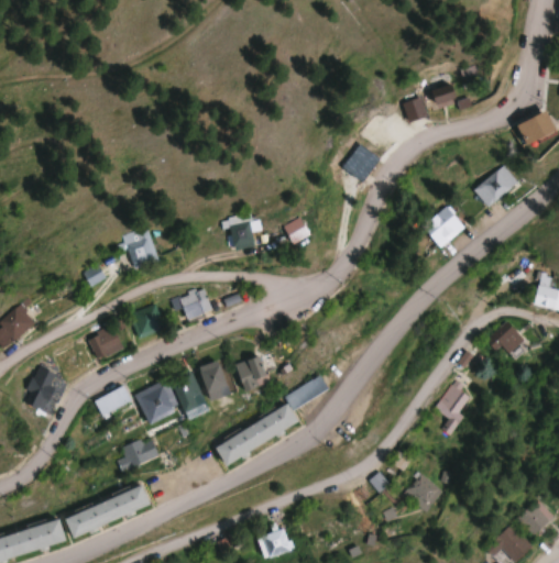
[(409,121),(430,116),(429,111),(458,105),(450,76),(429,81),(433,95),(404,102),(409,121)]
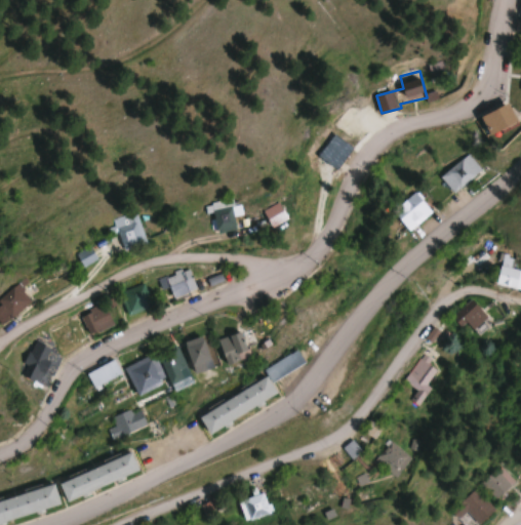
[(490,135),(517,122),(509,103),(481,116),(490,135)]
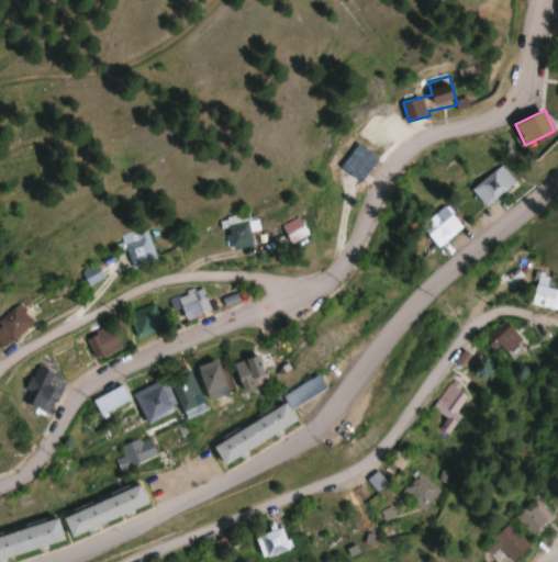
[(344,166),(360,181),(380,159),(364,145),(344,166)]
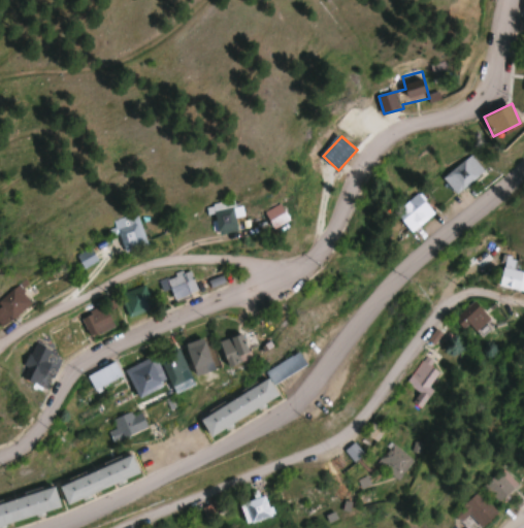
[(445,177),(458,194),(487,171),(473,155),(445,177)]
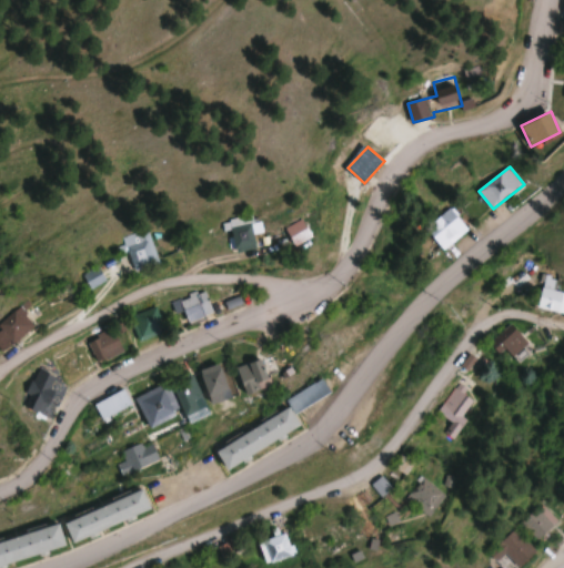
[(470,227),(450,208),(426,230),(446,251),(470,227)]
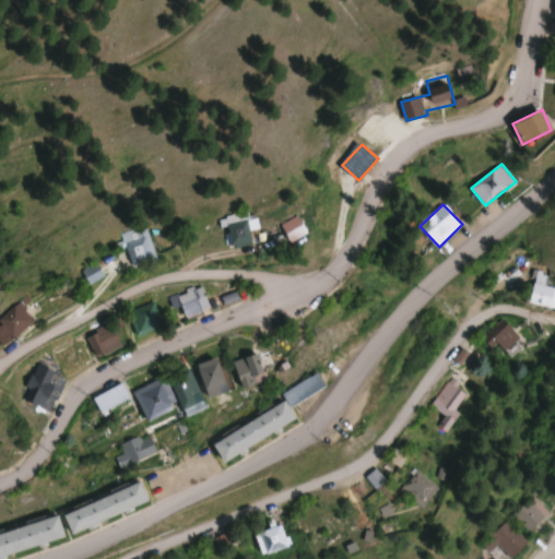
[(228,213),(228,245),(251,245),(251,213),(228,213)]
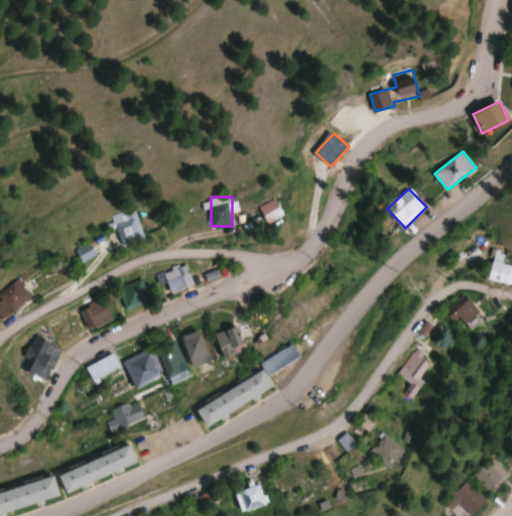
[(259,207),(268,223),(283,214),(273,198),(259,207)]
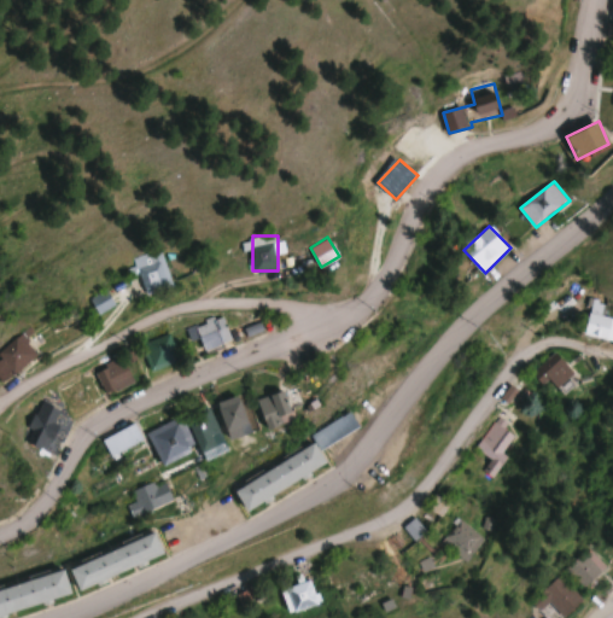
[(175,286),(162,250),(135,260),(147,296),(175,286)]
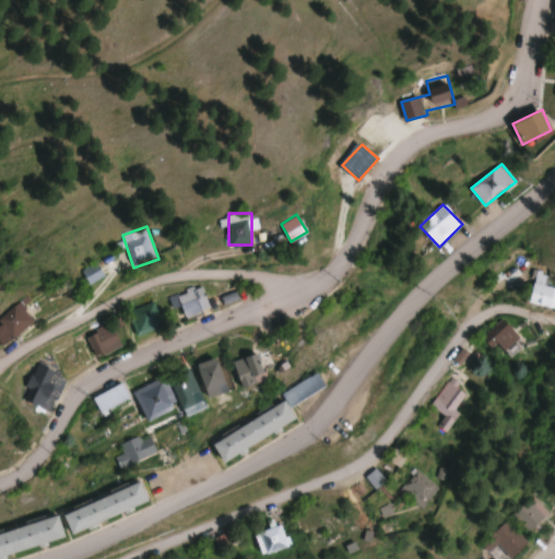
[(83,271),(90,284),(105,276),(98,263),(83,271)]
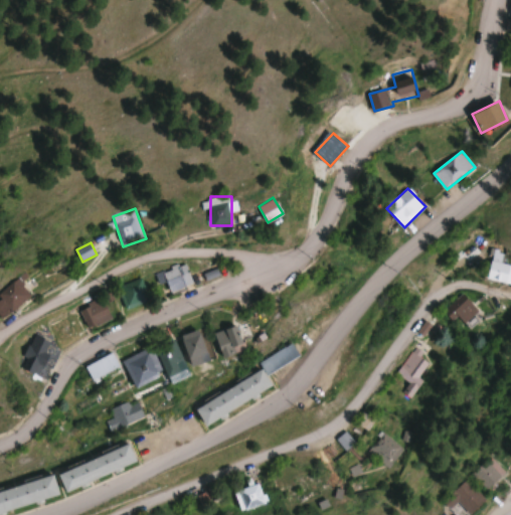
[(510,265),(505,265),(505,248),(491,248),(491,283),(510,283),(510,265)]
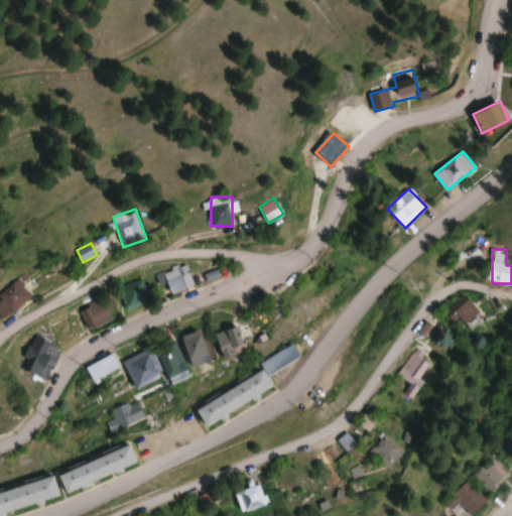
[(162,286),(168,284),(174,295),(197,284),(185,263),(157,277),(162,286)]
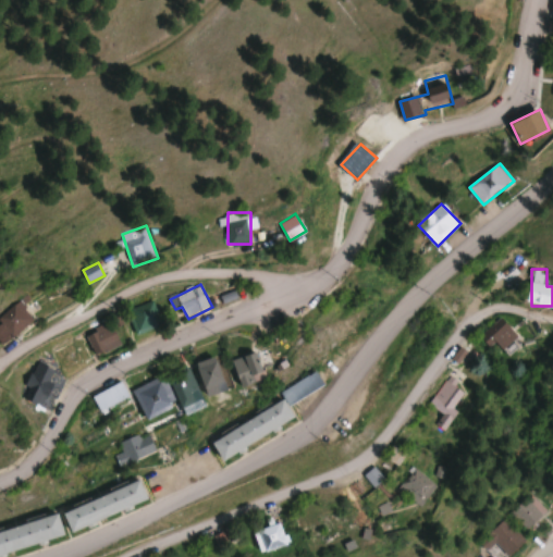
[(0,319),(3,323),(0,325),(0,337),(5,345),(36,320),(21,301),(0,318),(0,319)]
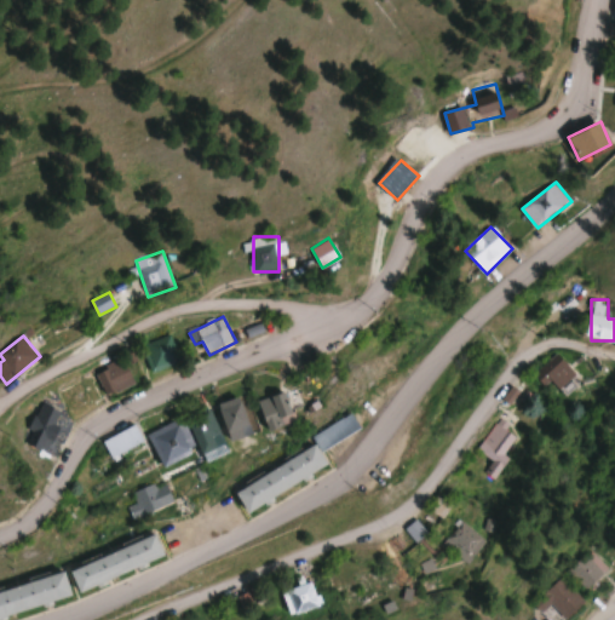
[(149,344),(157,366),(180,357),(172,336),(149,344)]
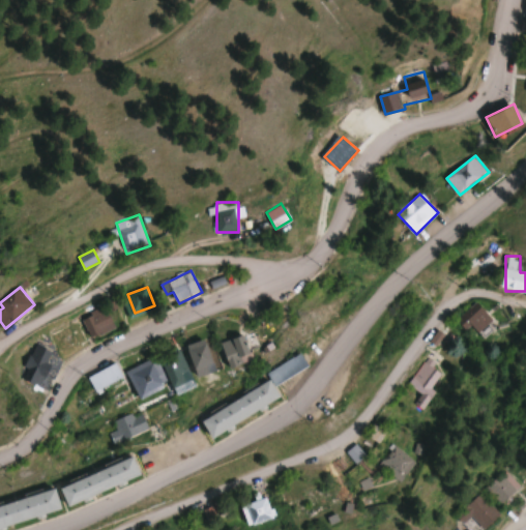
[(459,321),(468,329),(473,325),(480,332),(494,318),(477,301),(459,321)]
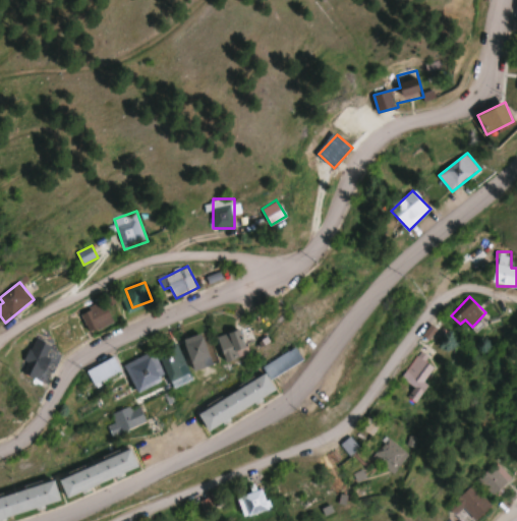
[(90,332),(114,323),(107,303),(82,312),(90,332)]
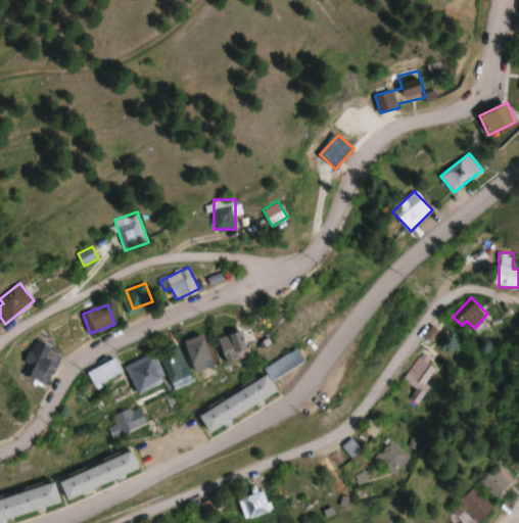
[(248,352),(240,331),(219,338),(227,360),(248,352)]
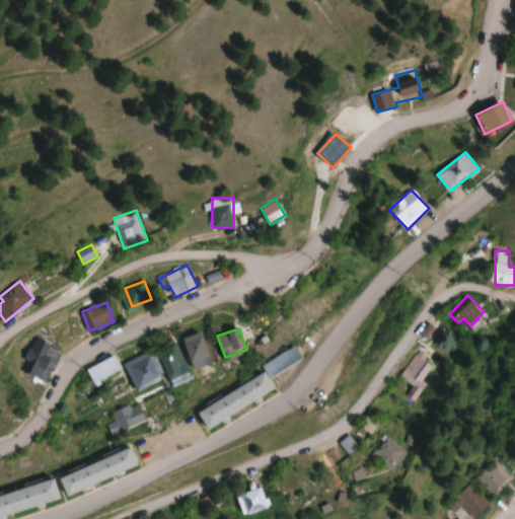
[(195,370),(213,362),(201,332),(182,340),(195,370)]
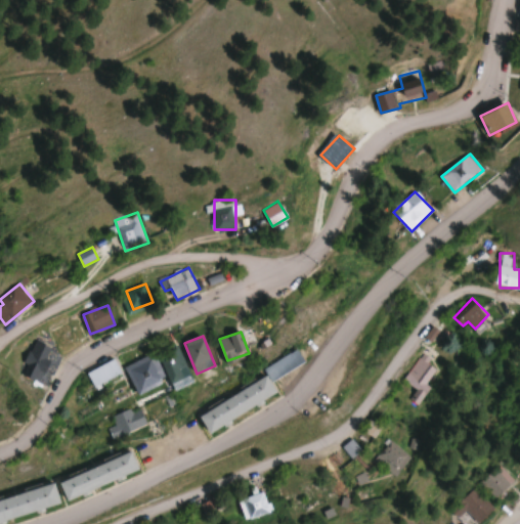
[(49,345),(28,345),(28,378),(49,378),(49,345)]
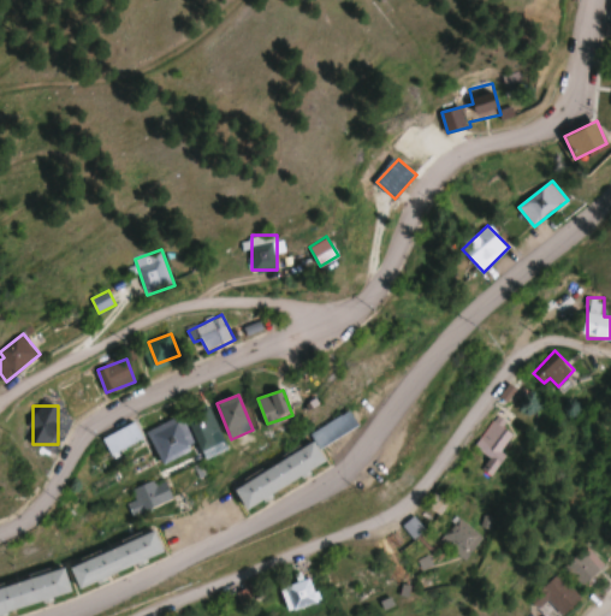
[(201,458),(227,445),(209,407),(183,420),(201,458)]
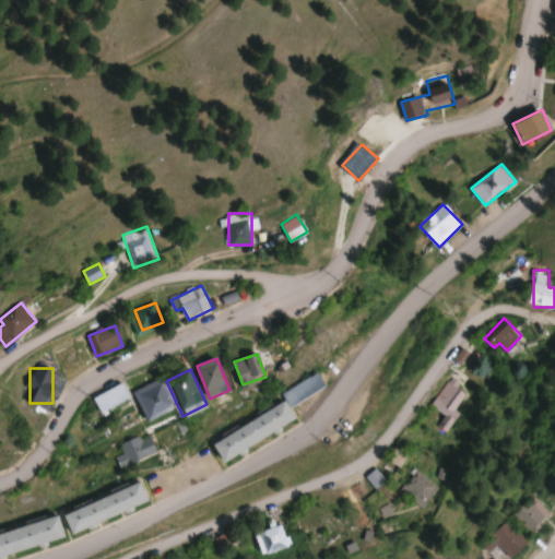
[(297,423),(290,407),(327,389),(319,373),(283,393),(288,403),(213,442),(223,462),(297,423)]
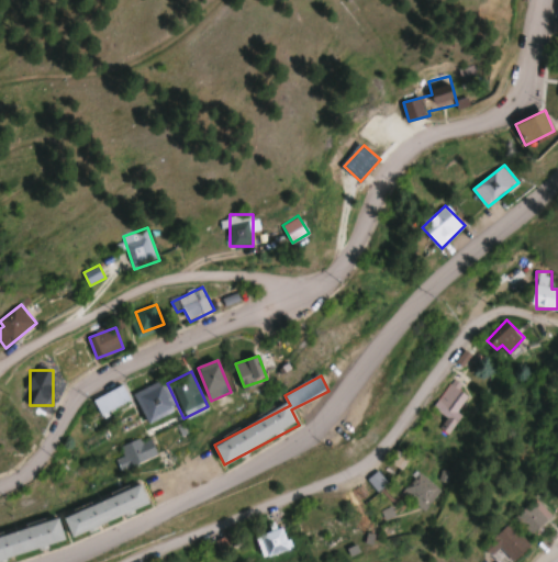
[(135,394),(151,424),(176,412),(160,382),(135,394)]
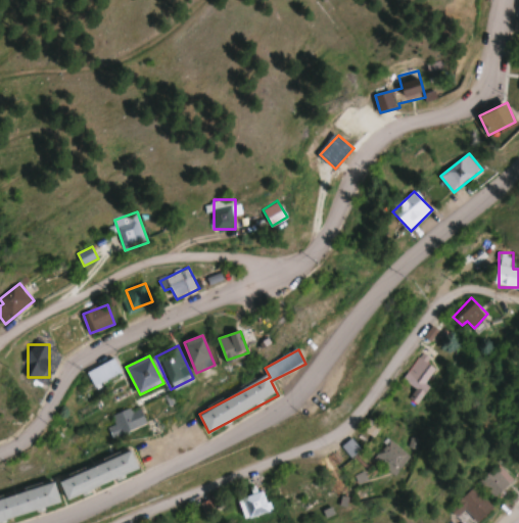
[(431,387),(426,383),(437,370),(422,357),(404,378),(417,389),(410,398),(418,405),(431,387)]
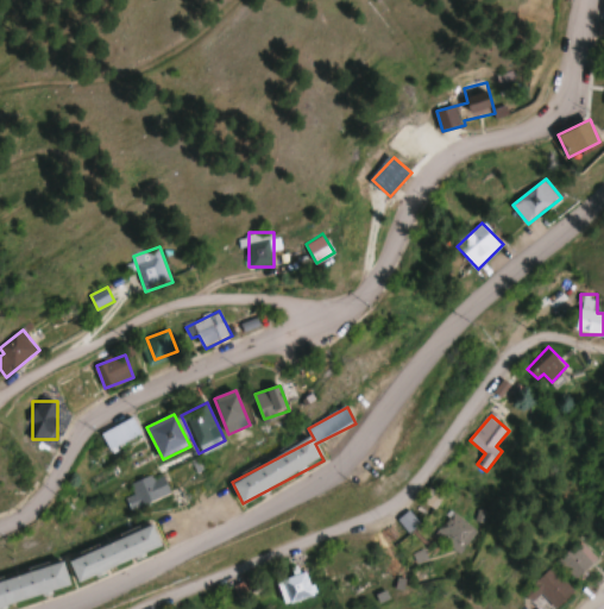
[(143,434),(133,416),(102,433),(111,450),(143,434)]
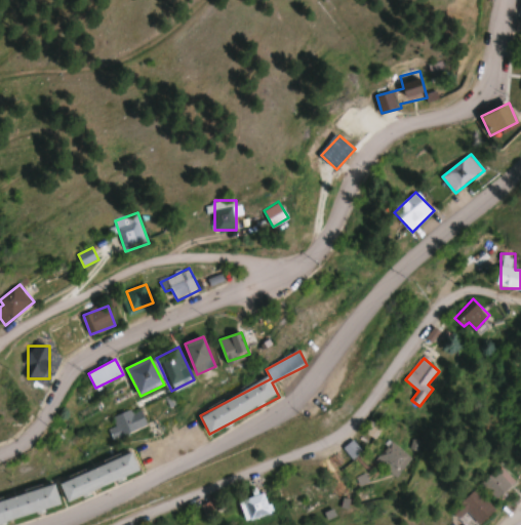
[(141,407),(110,418),(117,439),(149,428),(141,407)]
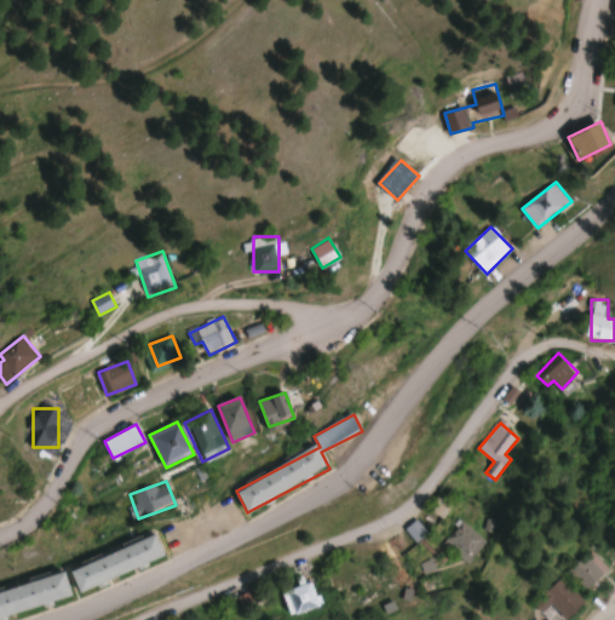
[(0,520),(13,521),(13,498),(0,498),(0,520)]
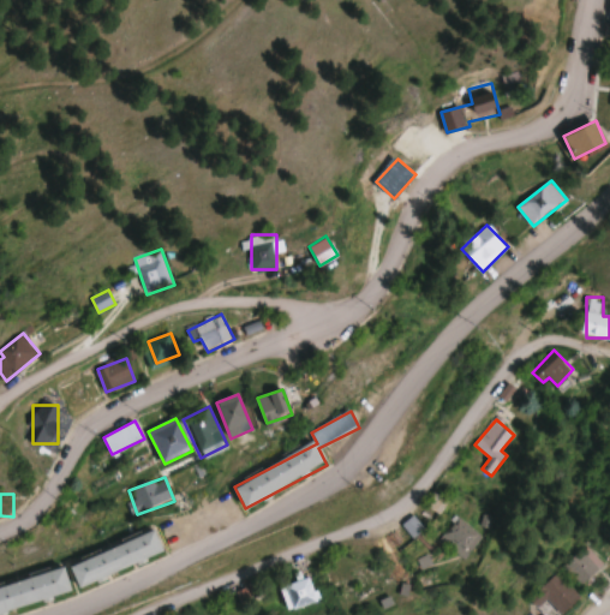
[(482,537),(456,515),(437,538),(464,560),(482,537)]
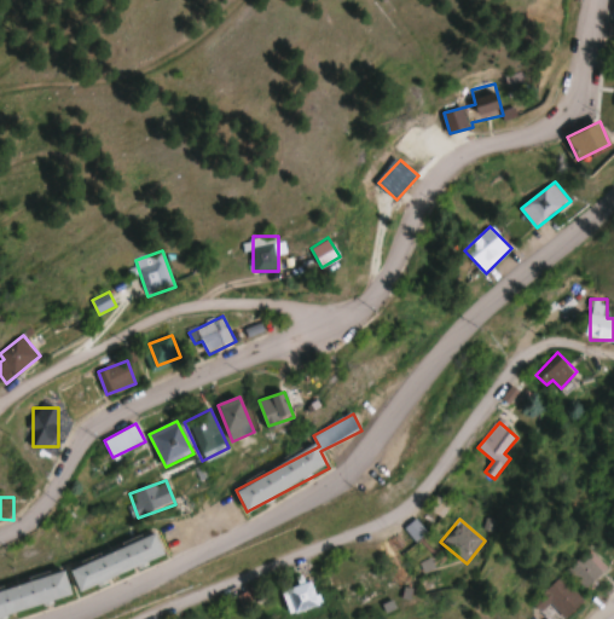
[(416,542),(427,533),(416,520),(405,528),(416,542)]
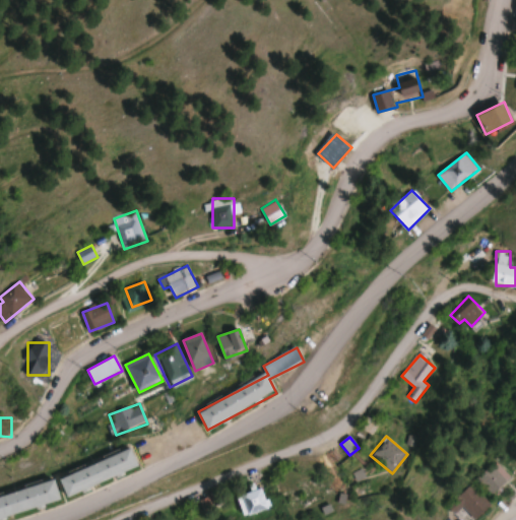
[(67,496),(139,468),(131,449),(60,477),(67,496)]
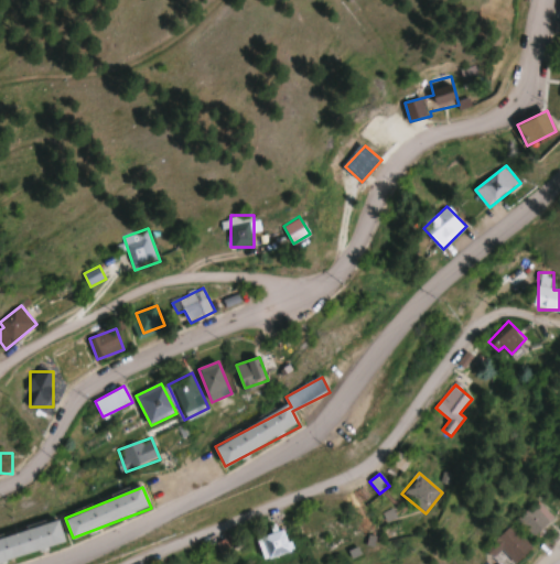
[(537,537),(556,518),(539,501),(520,520),(537,537)]
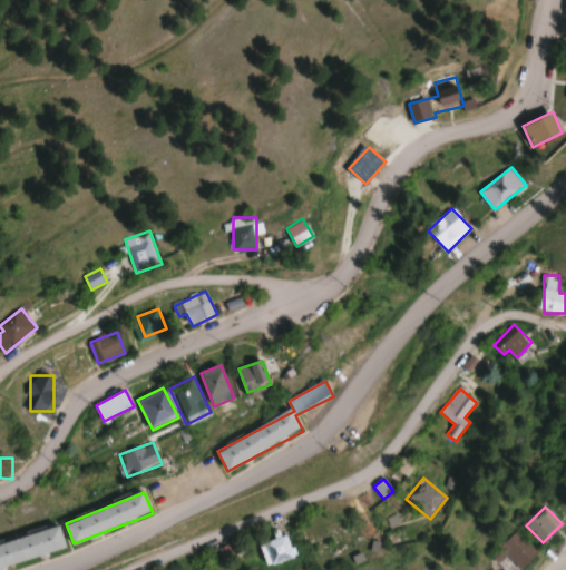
[(0,543),(0,568),(67,550),(61,528),(0,543)]
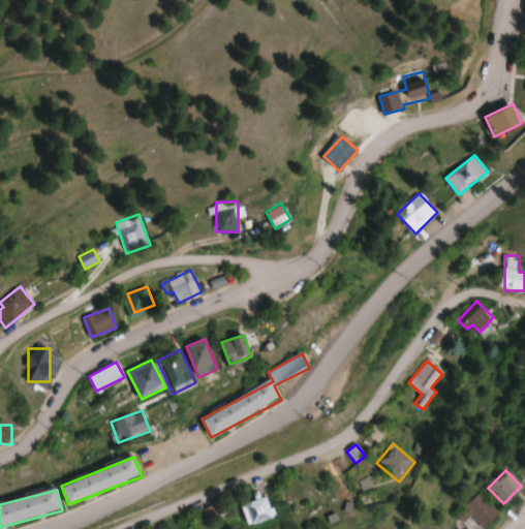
[(465,524),(472,517),(485,528),(500,512),(480,493),(457,516),(465,524)]
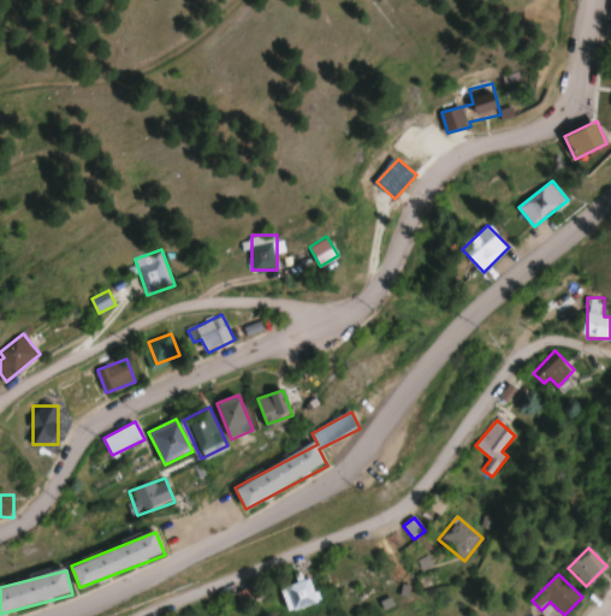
[(289,612),(319,602),(310,578),(280,588),(289,612)]
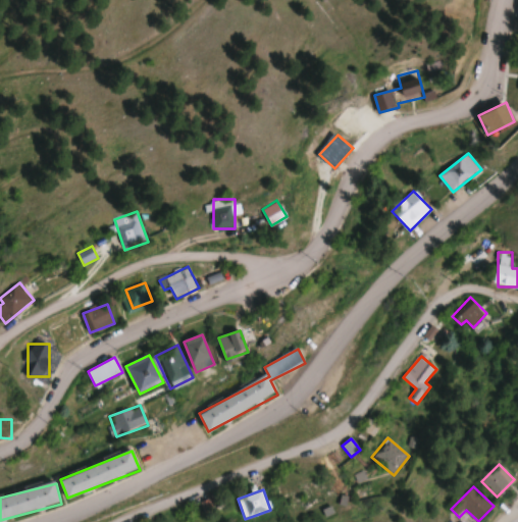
All buildings are outlined.
